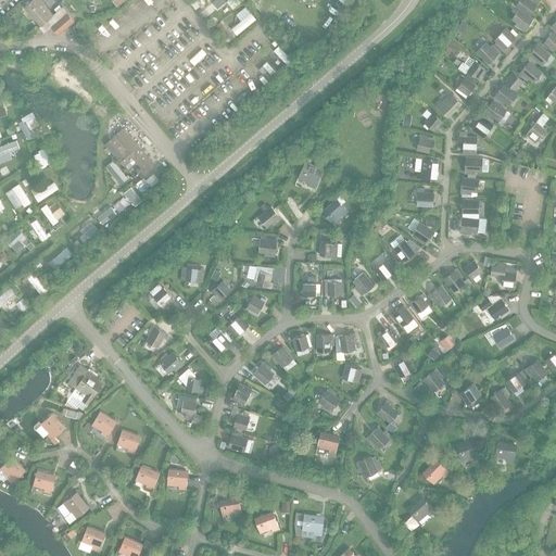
[(61,8),(52,15),(38,0),(30,0),(23,7),(40,26),(38,27),(43,34),(51,27),(58,35),(74,22),(61,8)]
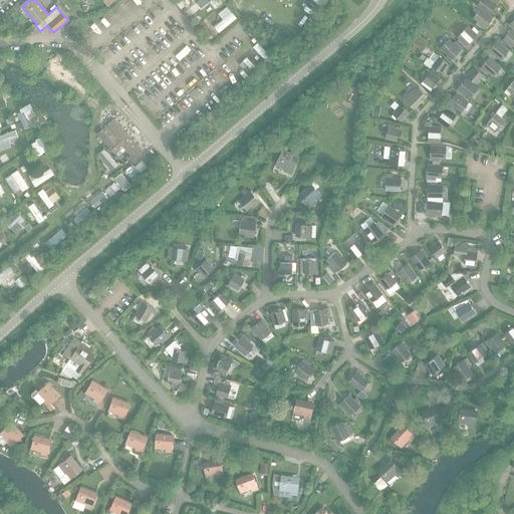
[(479,0),(476,5),(480,8),(489,14),(497,2),(494,0),(479,0)]
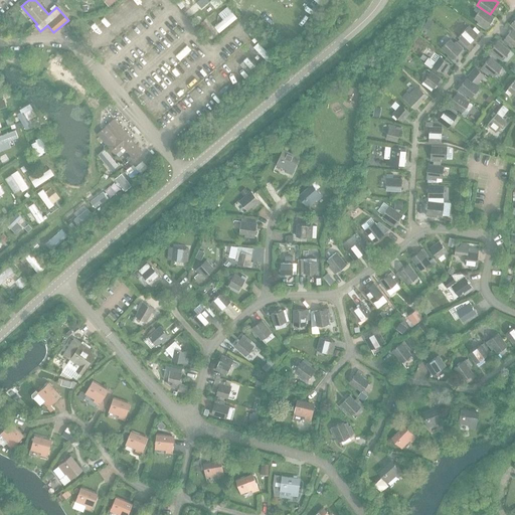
[(88,11),(88,3),(79,3),(79,11),(88,11)]
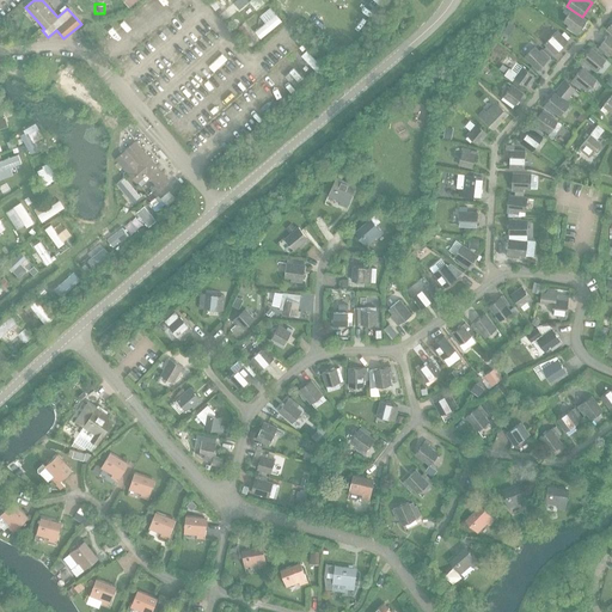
[(587,20),(582,17),(571,10),(563,22),(568,25),(567,28),(576,35),(587,20)]
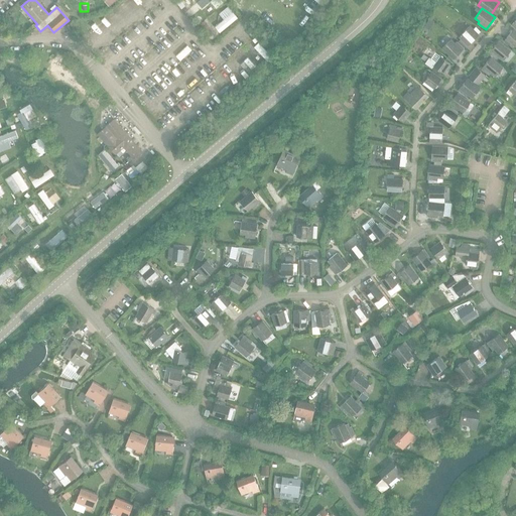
[(459,36),(468,45),(478,34),(470,26),(459,36)]
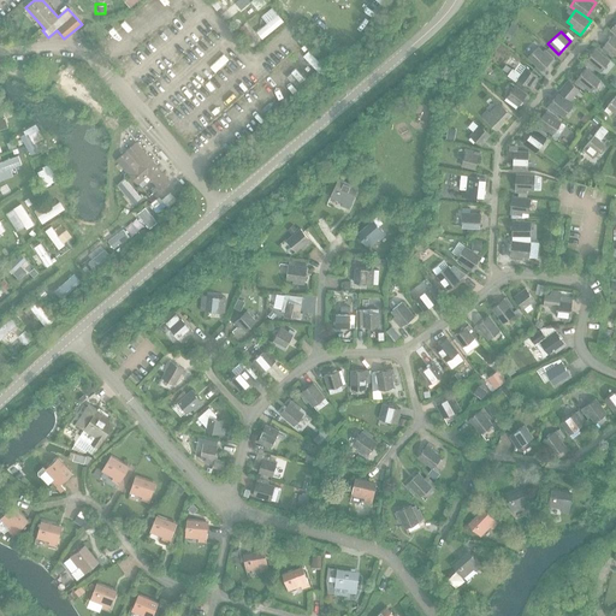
[(608,53),(612,58),(615,52),(615,37),(612,35),(603,46),(609,52),(608,53)]
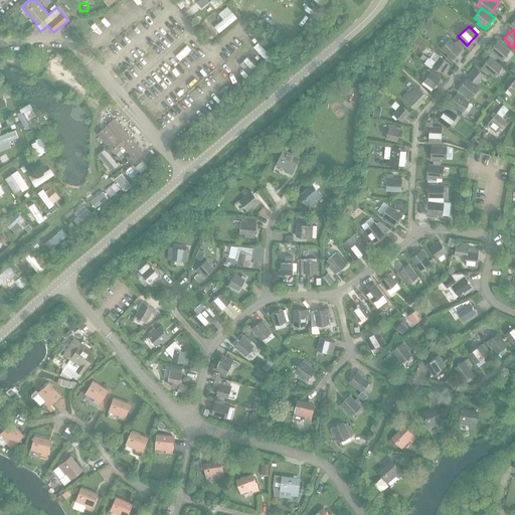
[(456,41),(454,43),(450,39),(442,48),(453,58),(463,48),(456,41)]
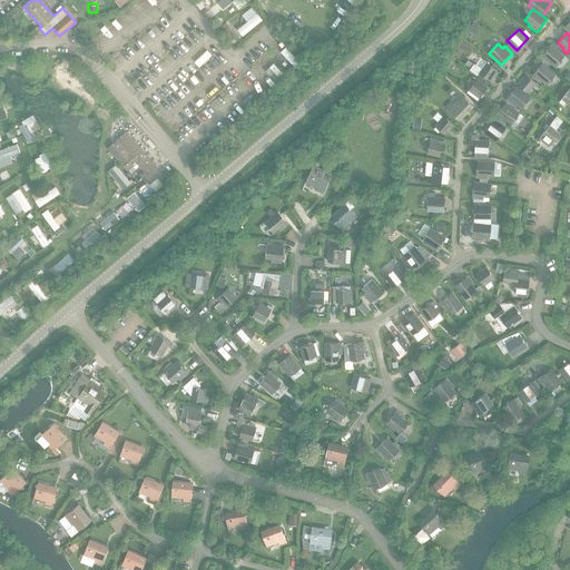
[(550,62),(554,66),(563,56),(551,45),(540,57),(549,64),(550,62)]
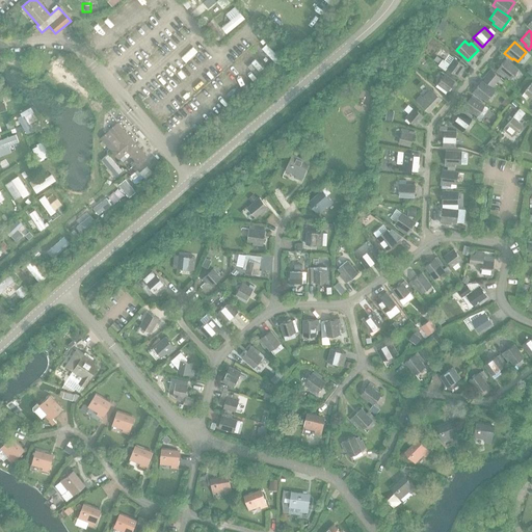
[(443,58),(439,64),(454,76),(455,74),(457,75),(463,64),(454,57),(448,53),(444,59),(443,58)]
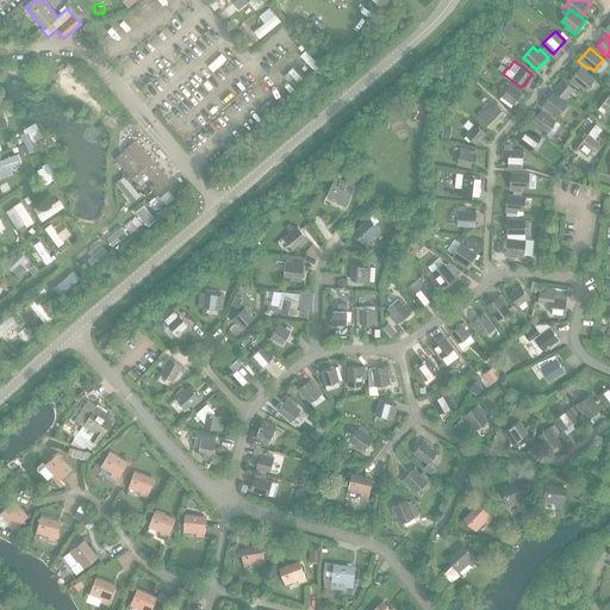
[(579,86),(585,91),(593,80),(580,68),(568,80),(578,88),(579,86)]
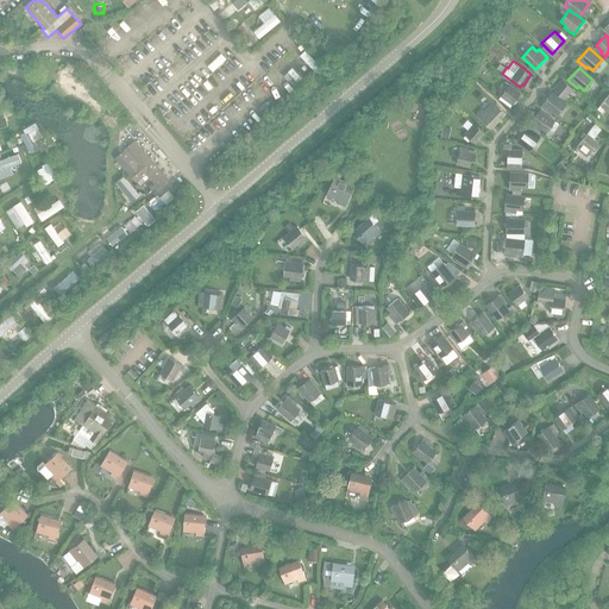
[(553,89),(566,101),(570,96),(567,94),(572,88),(562,79),(553,89)]
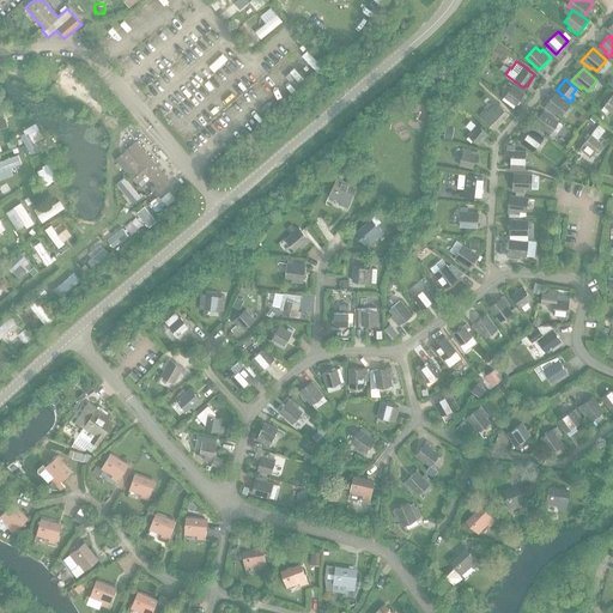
[(509,104),(514,108),(523,93),(513,85),(504,97),(511,102),(509,104)]
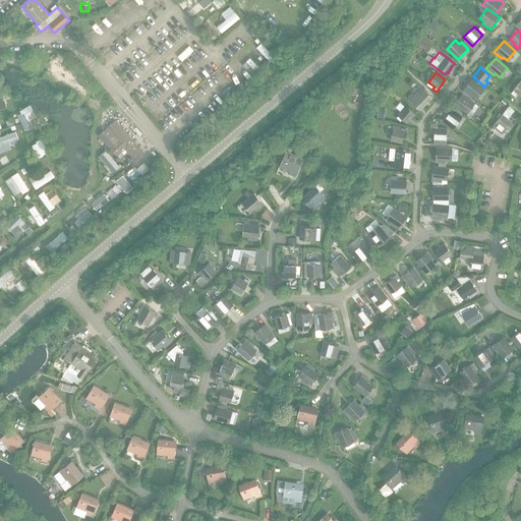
[(472,95),(476,99),(484,90),(472,79),(463,91),(470,97),(472,95)]
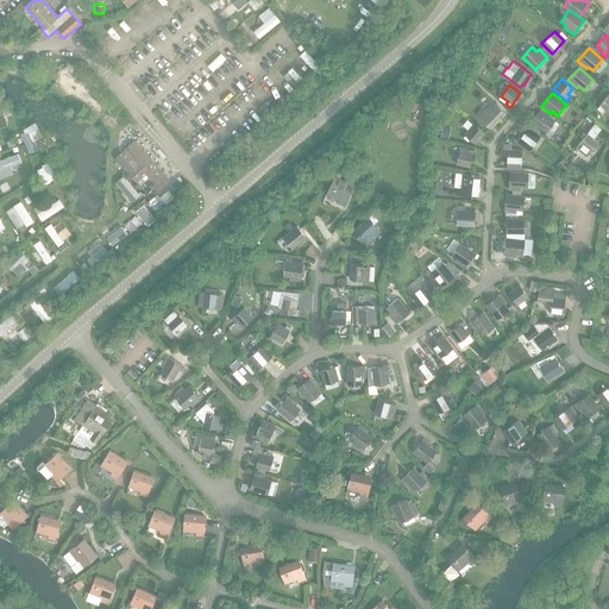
[(604,107),(608,111),(608,93),(597,108),(601,112),(604,107)]
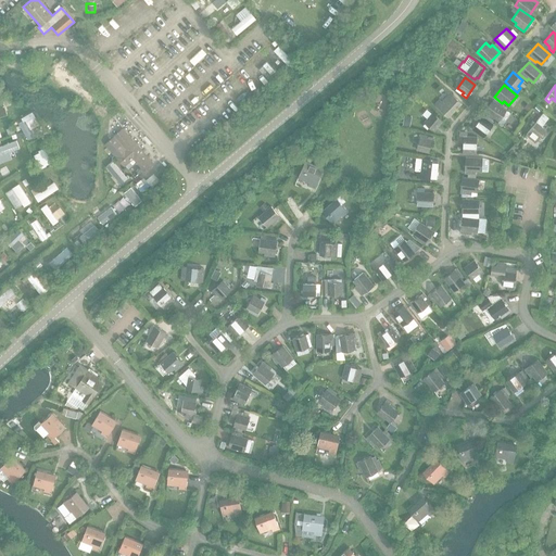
[(447,118),(462,104),(450,93),(441,102),(439,99),(434,104),(447,118)]
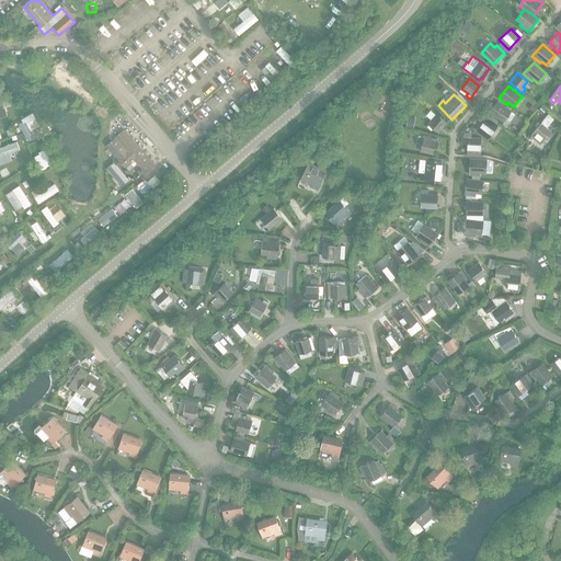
[(499,118),(503,122),(511,112),(496,102),(488,114),(496,121),(499,118)]
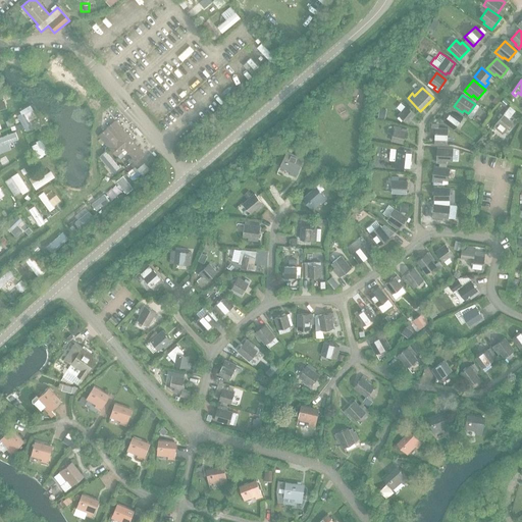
[(407,123),(415,114),(406,106),(401,112),(399,110),(396,113),(407,123)]
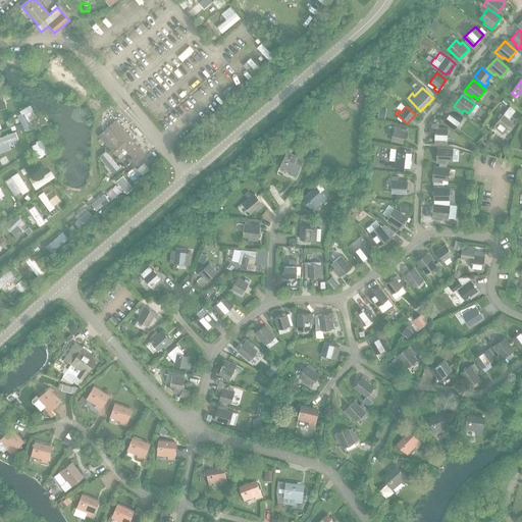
[(504,114),(493,126),(503,134),(512,121),(508,118),(515,110),(510,106),(507,111),(504,114)]
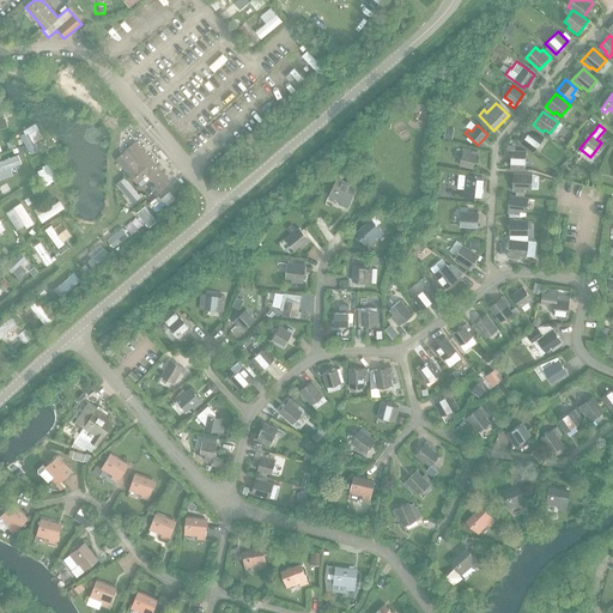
[(521,144),(533,152),(544,137),(532,128),(521,144)]
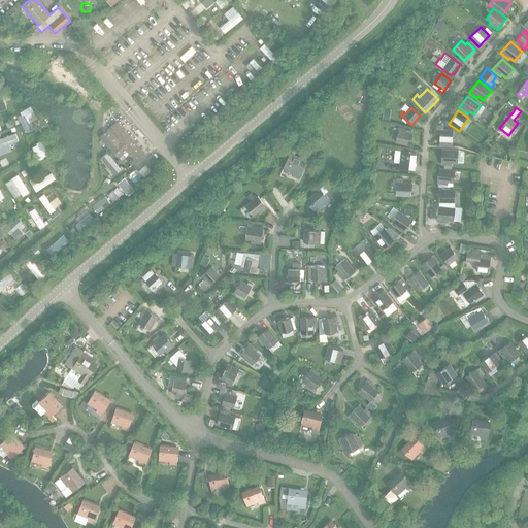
[(101,137),(129,169),(144,155),(117,123),(108,129),(108,130),(101,137)]
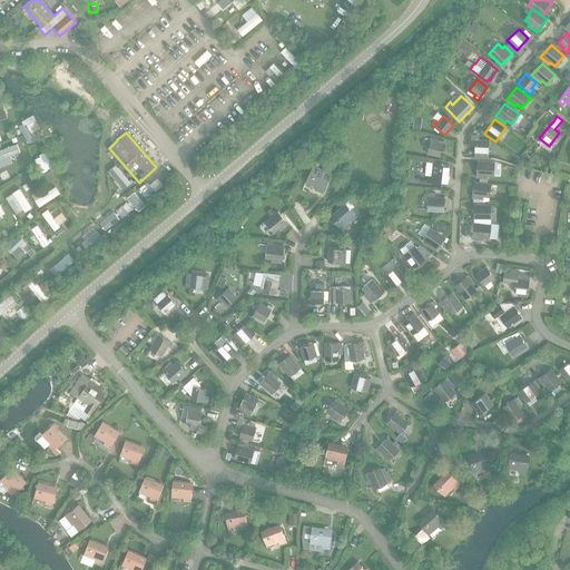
[(471,135),(471,139),(475,140),(474,157),(488,157),(489,140),(479,140),(479,136),(471,135)]
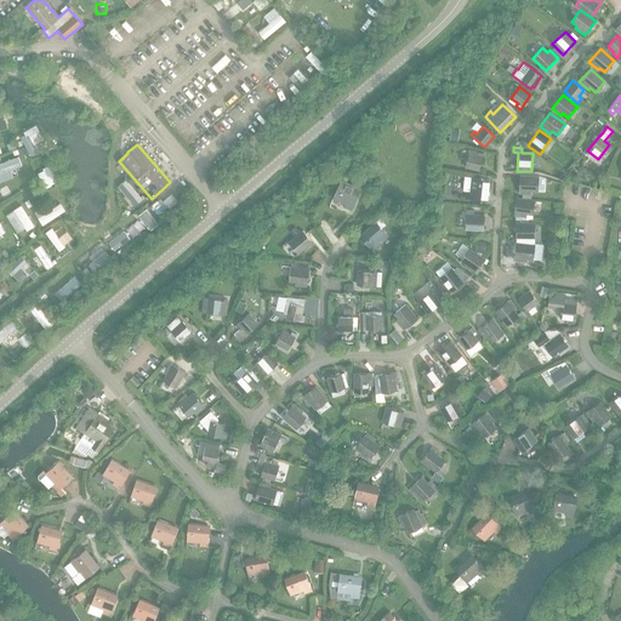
[(465,167),(479,171),(483,154),(478,153),(477,155),(468,154),(465,167)]
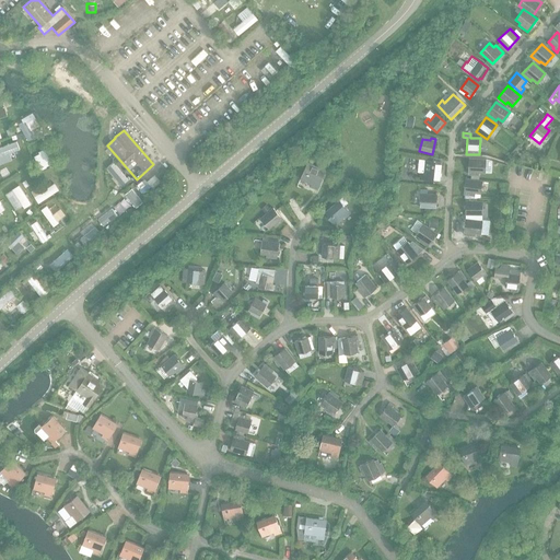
[(468,159),(468,175),(470,175),(470,178),(478,179),(478,175),(478,173),(485,173),(486,160),(468,159)]
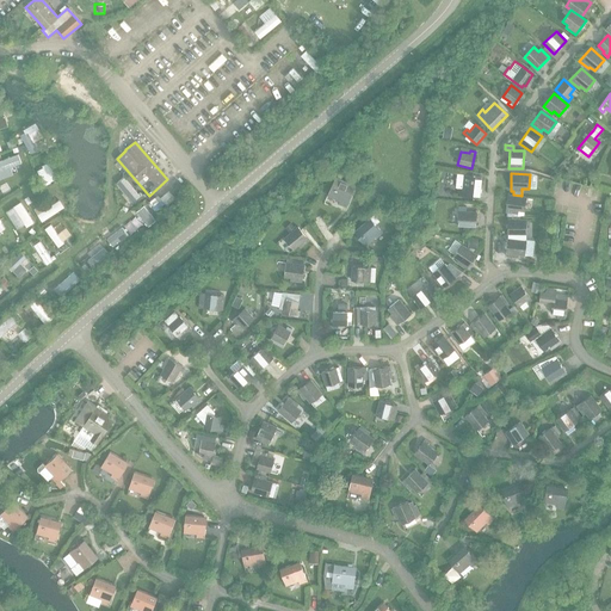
[(457,174),(456,187),(458,189),(458,196),(479,198),(481,177),(463,176),(457,174)]
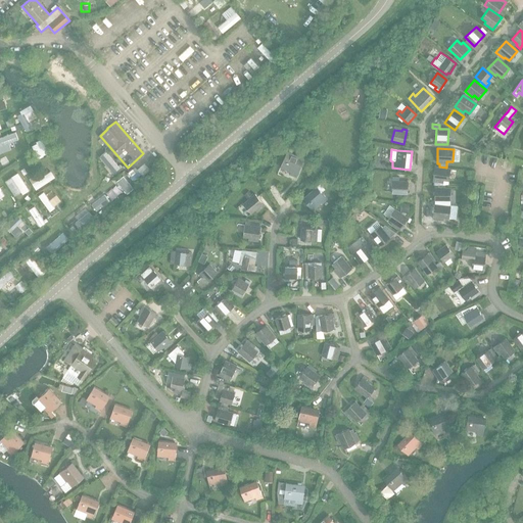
[(289,175),(295,178),(301,160),(285,154),(279,168),(290,173),(289,175)]
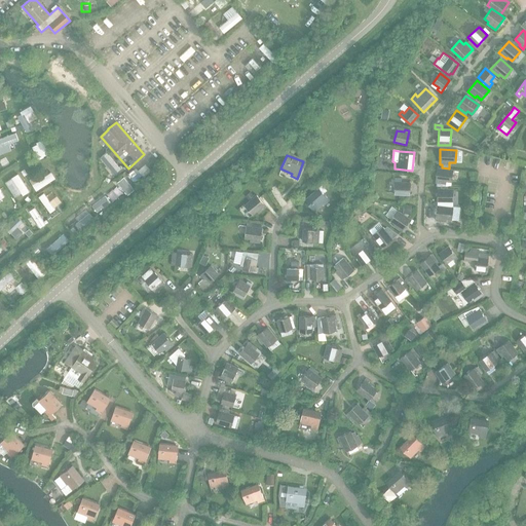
[(437,167),(435,183),(436,183),(436,186),(441,187),(441,183),(445,184),(446,182),(451,182),(452,170),(437,167)]
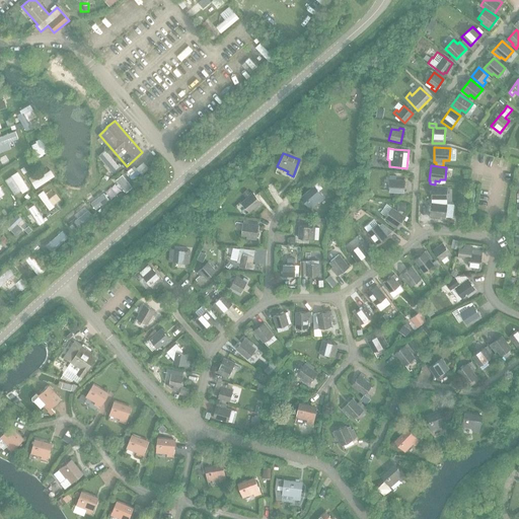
[(393,195),(403,196),(404,180),(395,180),(395,176),(388,175),(388,193),(393,193),(393,195)]
